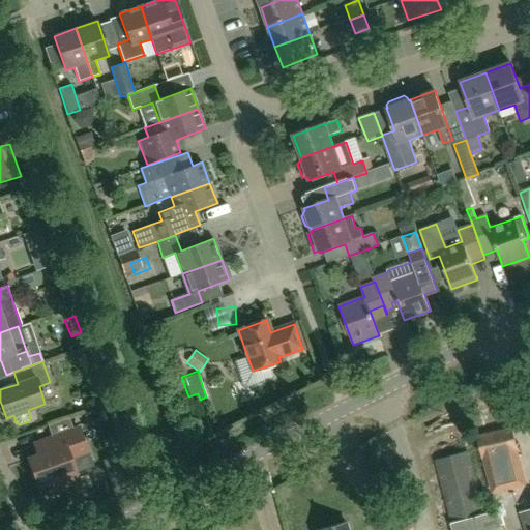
[(38,455),(28,460),(37,486),(46,482),(50,496),(72,488),(67,474),(75,472),(91,466),(87,453),(79,429),(74,430),(69,418),(48,425),(52,438),(34,444),(38,455)]
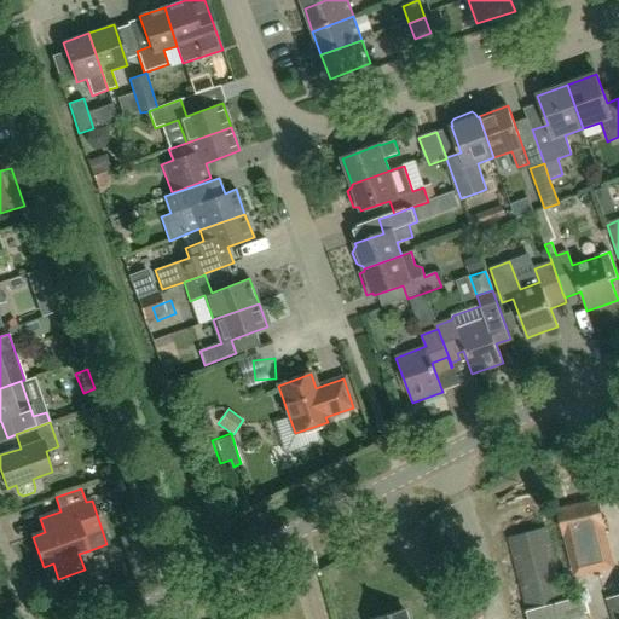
[(599,499),(557,509),(563,537),(565,542),(591,536),(596,555),(614,550),(609,530),(606,531),(605,528),(606,527),(599,499)]
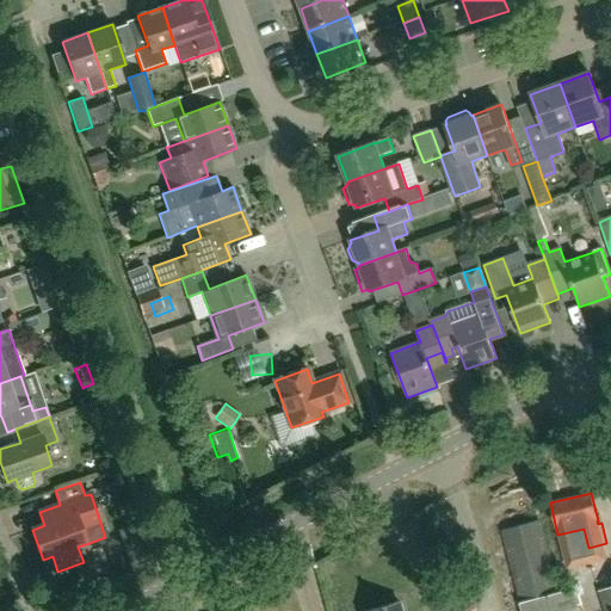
[(523,610),(572,610),(567,592),(559,594),(539,520),(503,531),(522,604),(523,610)]
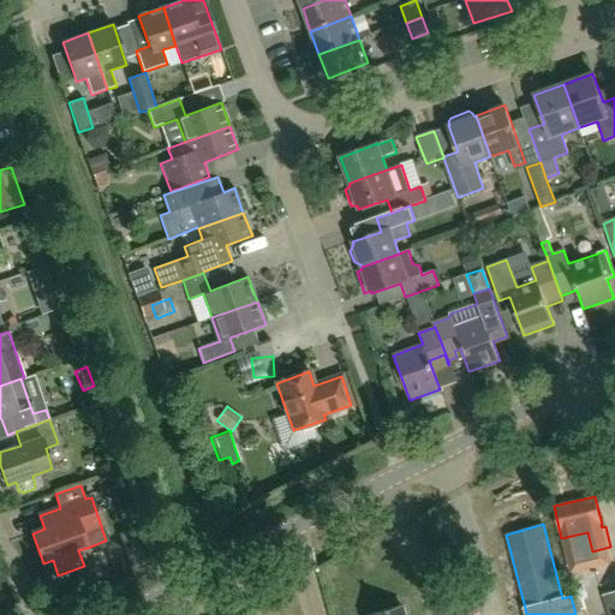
[(614,614),(614,593),(604,597),(609,614),(614,614)]
